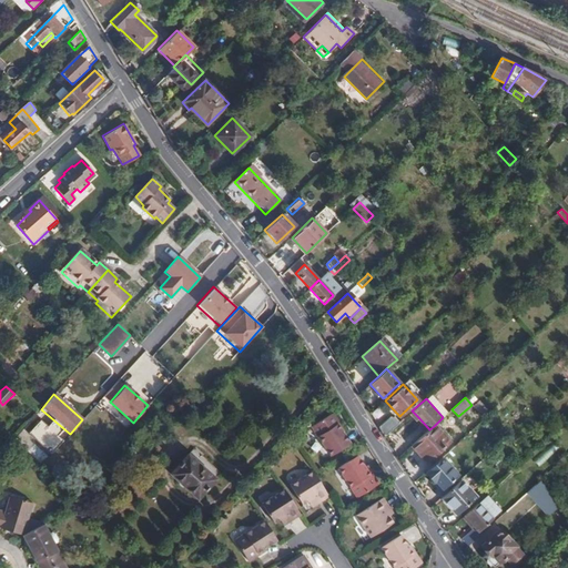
[(331,415),(343,434),(346,432),(334,413),(331,415)]
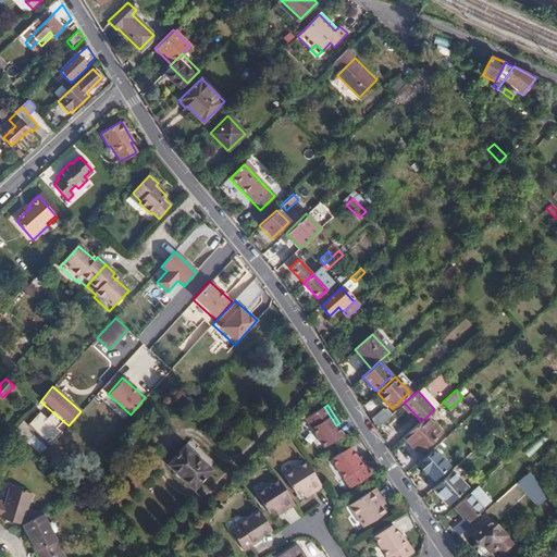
[(344,437),(336,425),(324,407),(306,419),(324,449),(344,437)]
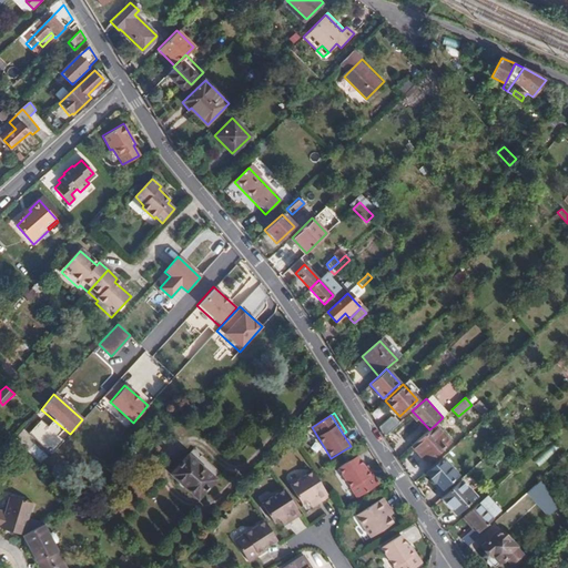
[(391,416),(378,426),(384,436),(398,423),(394,417),(391,416)]
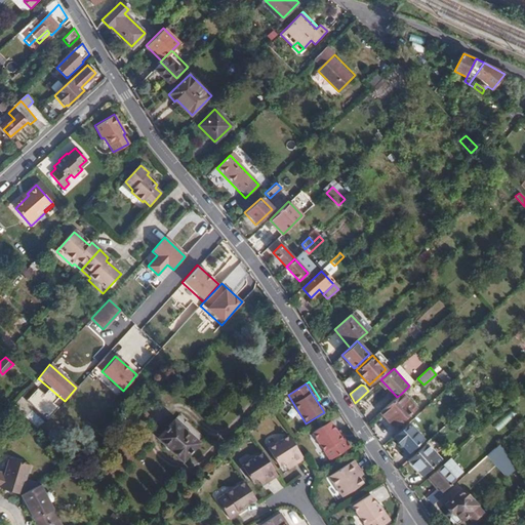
[(414,408),(401,394),(397,397),(380,412),(388,420),(390,418),(396,425),(414,408)]
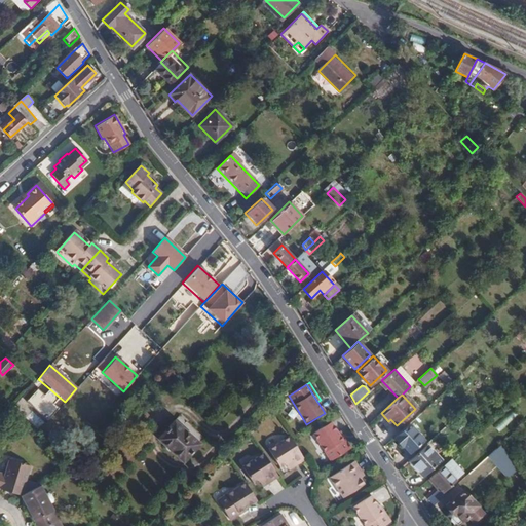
[(180,415),(157,438),(182,461),(203,439),(180,415)]
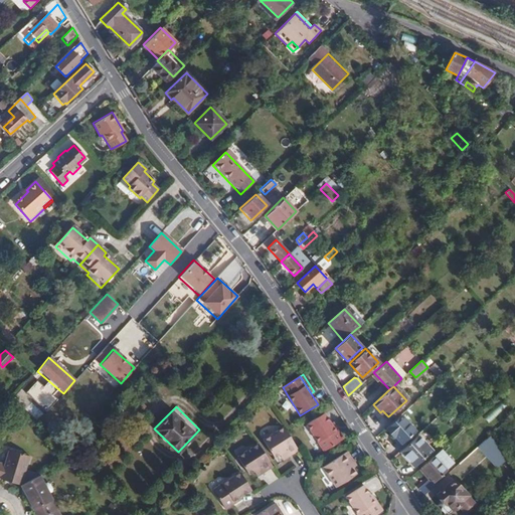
[(399,415),(384,430),(392,439),(393,438),(396,441),(393,444),(399,451),(417,436),(399,415)]
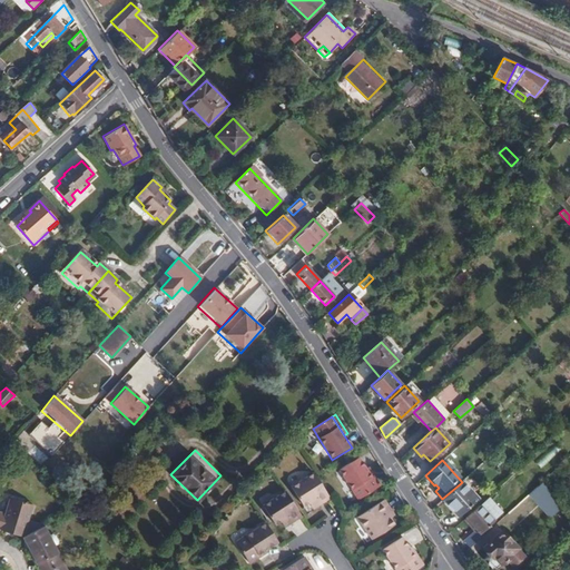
[(359,501),(379,489),(366,471),(361,461),(341,473),(359,501)]
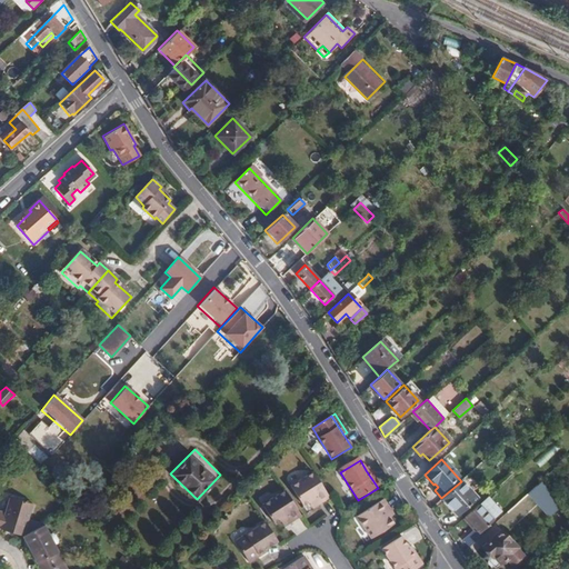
[(315,478),(306,463),(283,478),(296,497),(301,493),(303,497),(309,493),(311,497),(322,489),(315,478)]
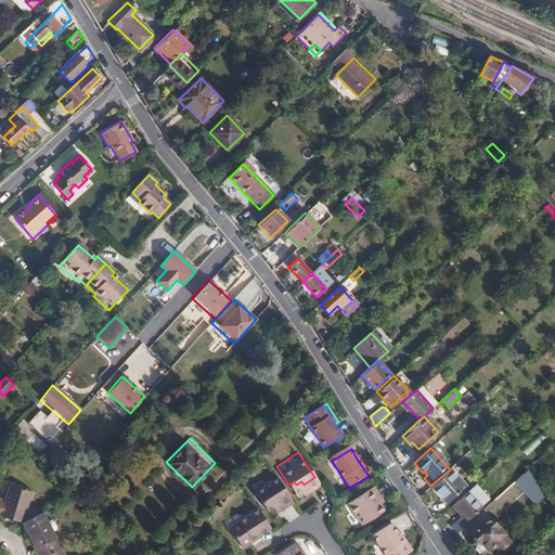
[(357,459),(369,476),(371,475),(360,456),(357,459)]
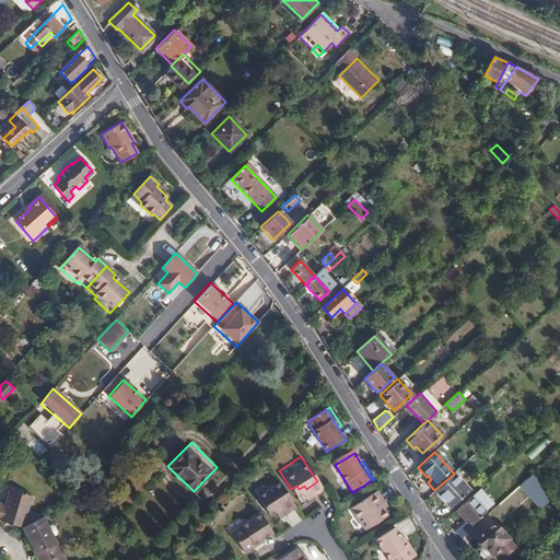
[(468,490),(454,474),(434,490),(448,506),(468,490)]
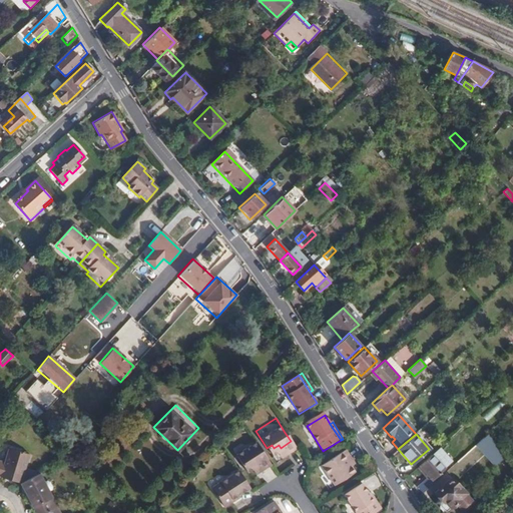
[(260,473),(271,466),(255,443),(235,455),(246,472),(250,469),(253,473),(259,470),(260,473)]
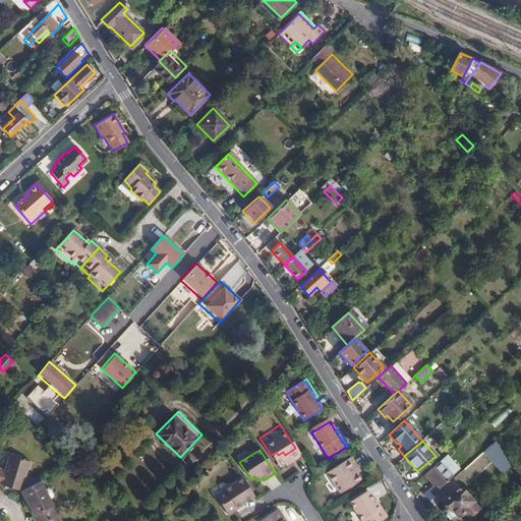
[(483,453),(467,467),(464,470),(473,480),(493,463),(483,453)]
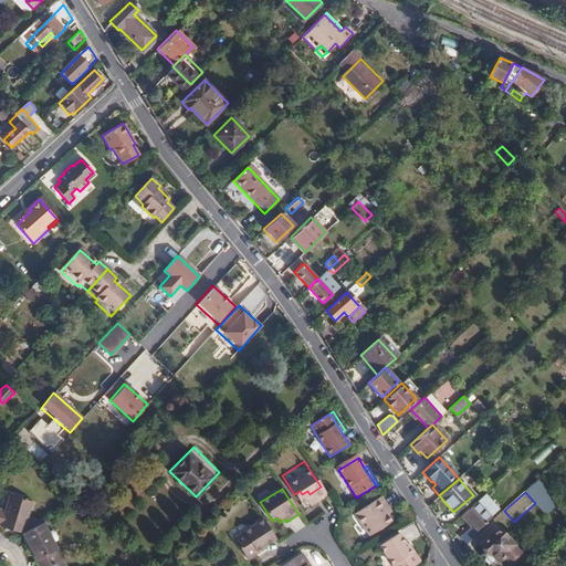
[(0,526),(22,533),(27,516),(31,501),(8,494),(3,511),(0,510),(0,526)]
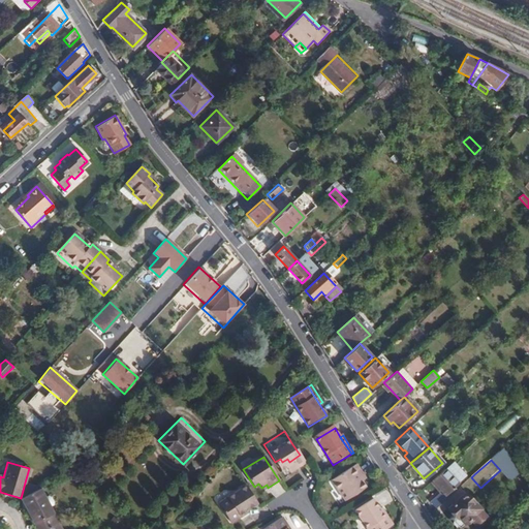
[(465,476),(453,462),(431,481),(441,493),(431,502),(436,509),(446,499),(443,496),(465,476)]
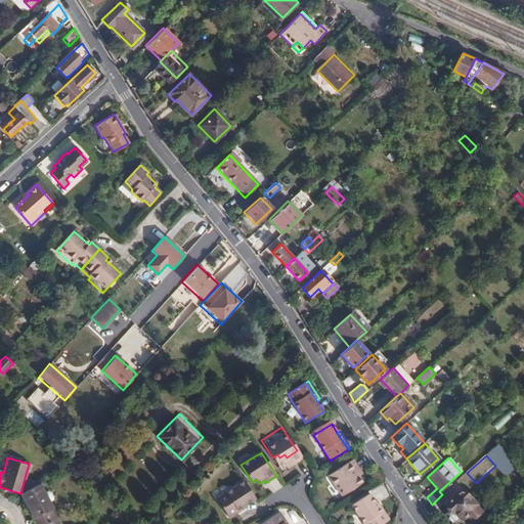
[(362,484),(358,478),(356,474),(360,472),(353,461),(328,477),(341,497),(362,484)]
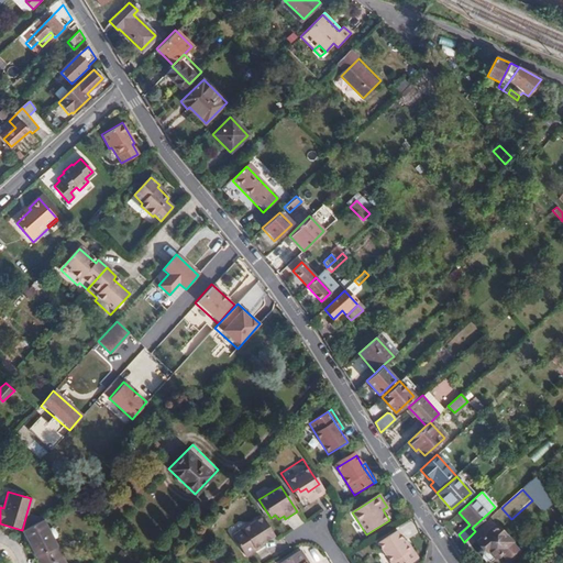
[(23,530),(44,519),(26,514),(22,530),(23,530)]
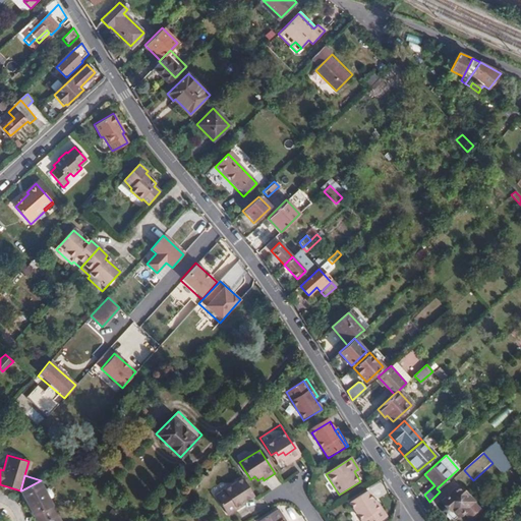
[(243,504),(253,497),(242,478),(215,496),(226,514),(243,504)]
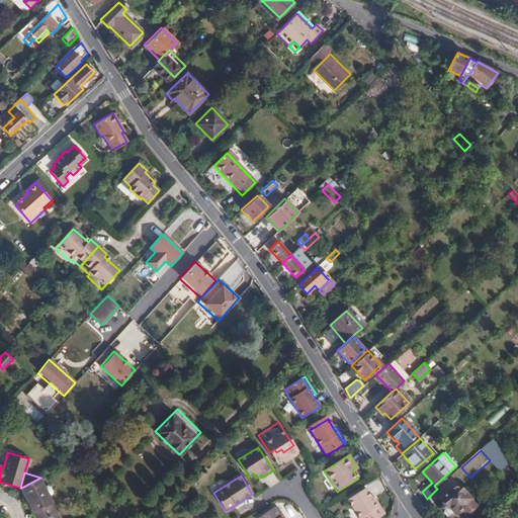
[(46,486),(40,478),(21,488),(36,517),(63,517),(59,511),(55,512),(50,503),(54,501),(50,495),(46,486)]
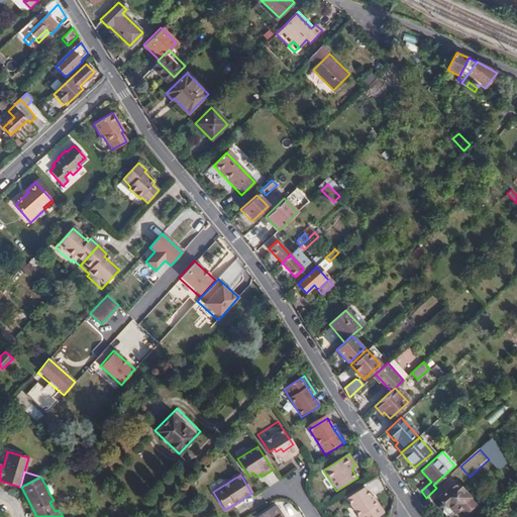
[(449,516),(458,508),(462,504),(461,503),(469,497),(455,482),(438,497),(445,505),(442,508),(443,509),(442,512),(445,516),(448,514),(449,516)]
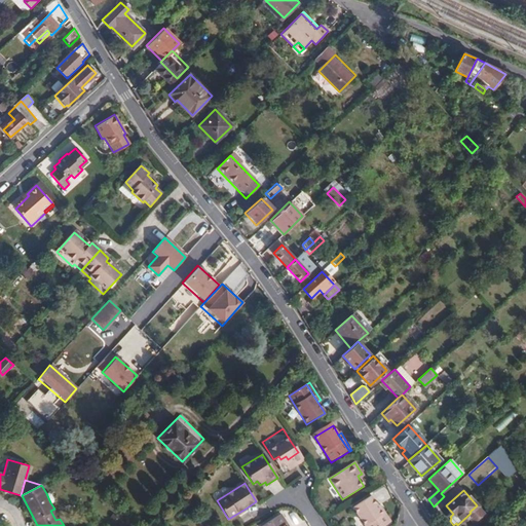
[(49,491),(46,493),(50,502),(54,500),(54,497),(51,492),(49,491)]
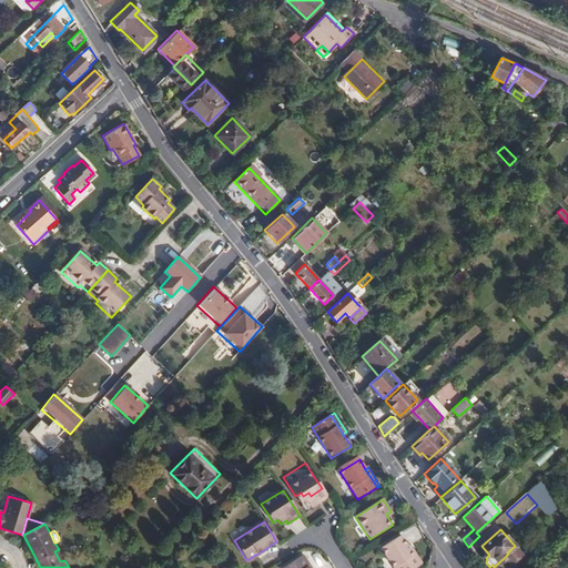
[(393,567),(417,567),(419,567),(407,548),(401,536),(381,548),(393,567)]
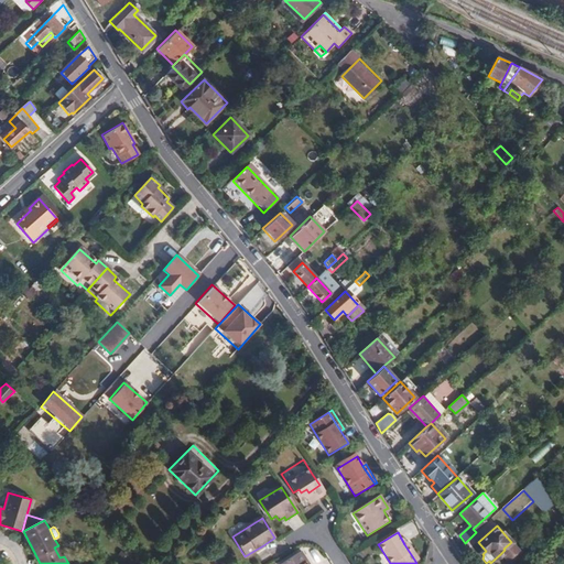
[(404,544),(416,563),(420,561),(408,542),(404,544)]
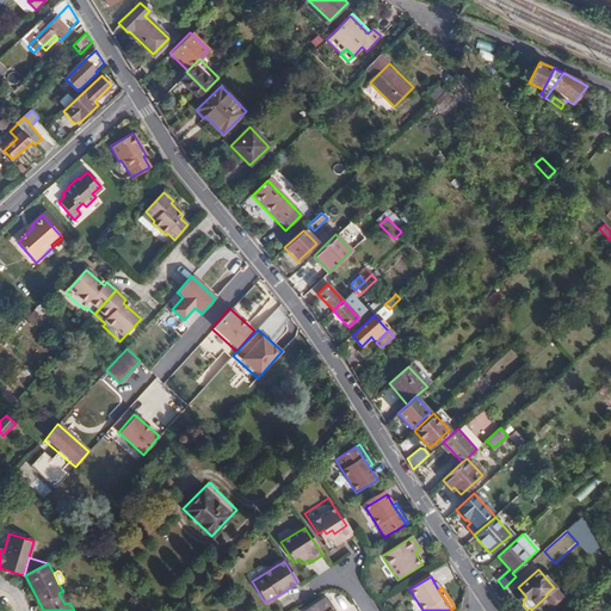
[(547,596),(542,600),(549,608),(561,596),(554,587),(545,594),(547,596)]
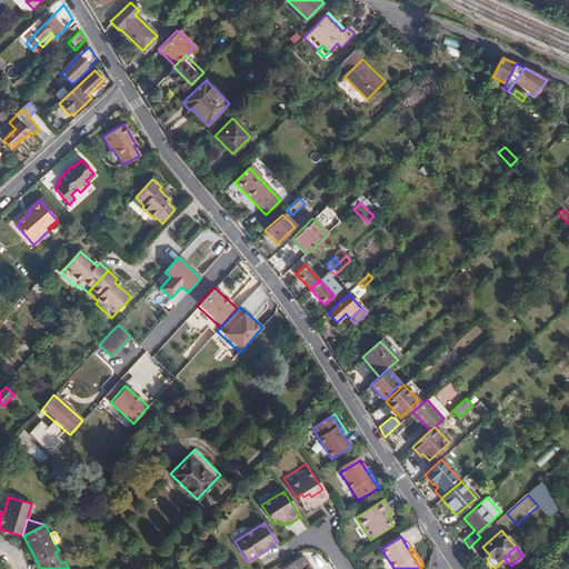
[(60,562),(65,561),(59,550),(55,552),(60,562)]
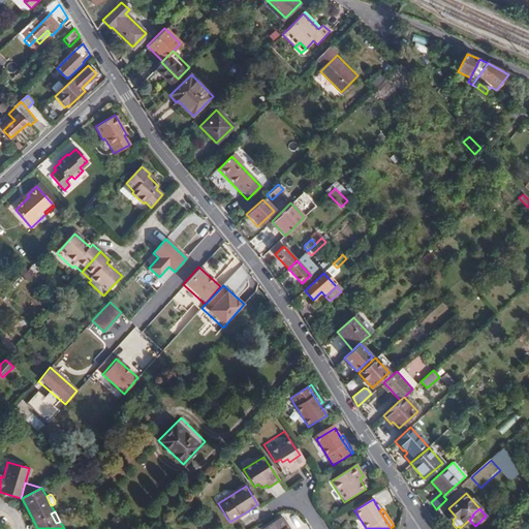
[(248,514),(247,511),(229,522),(231,525),(248,514)]
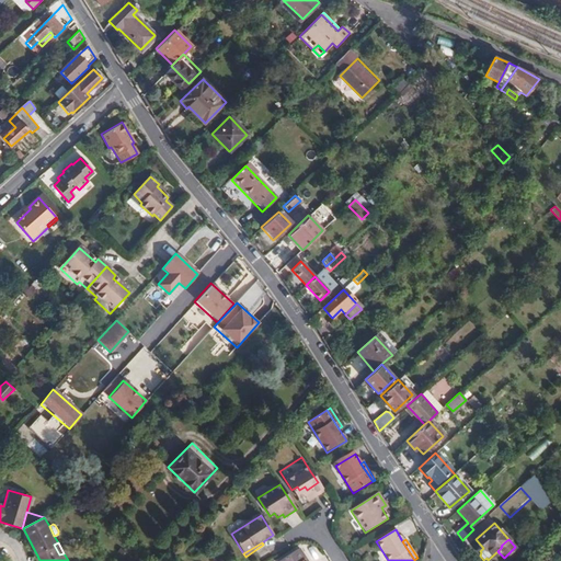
[(296,551),(301,560),(306,560),(299,550),(296,551)]
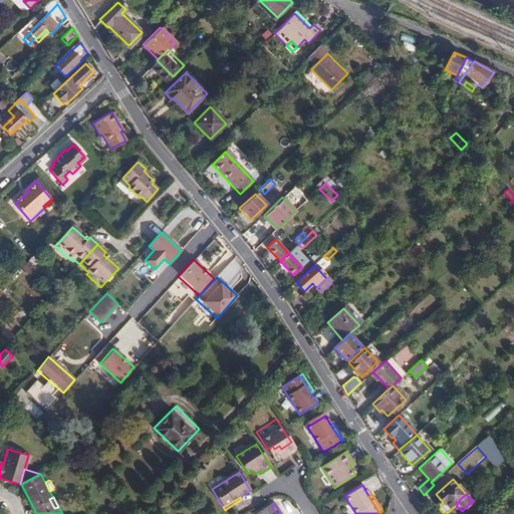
[(276,513),(271,505),(257,513),(276,513)]
